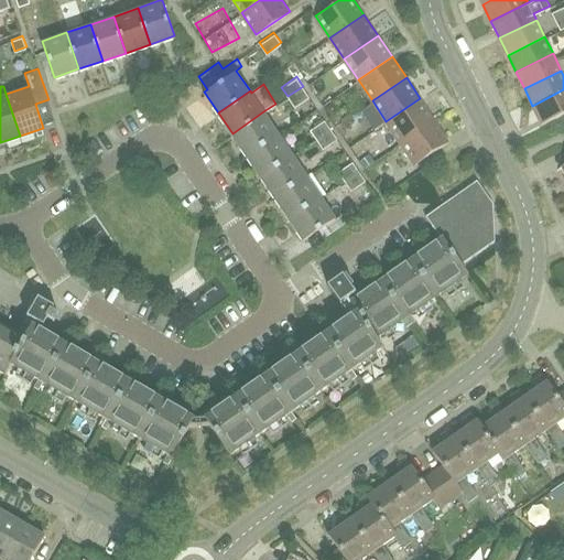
[(288,96),(294,106),(310,96),(303,86),(288,96)]
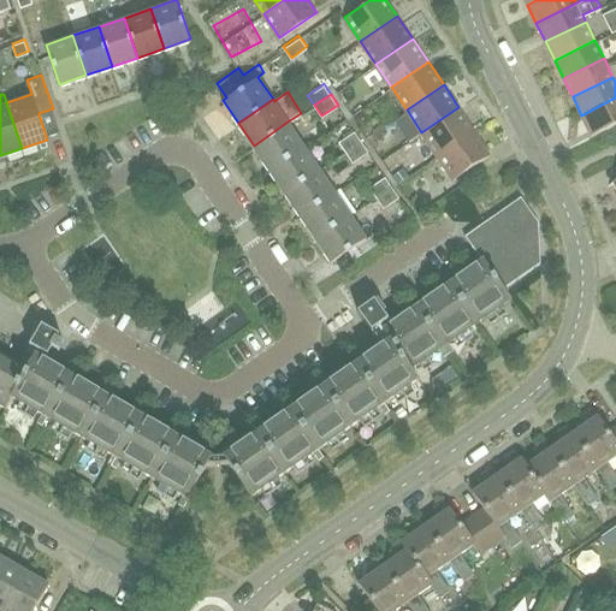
[(615,98),(581,116),(591,135),(615,122),(615,98)]
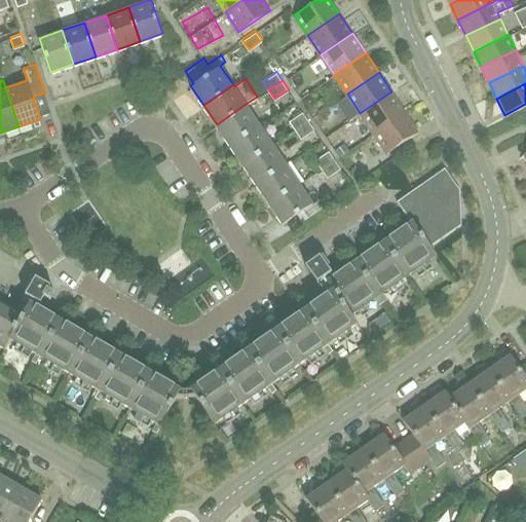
[(373,133),(405,111),(391,91),(360,113),(373,133)]
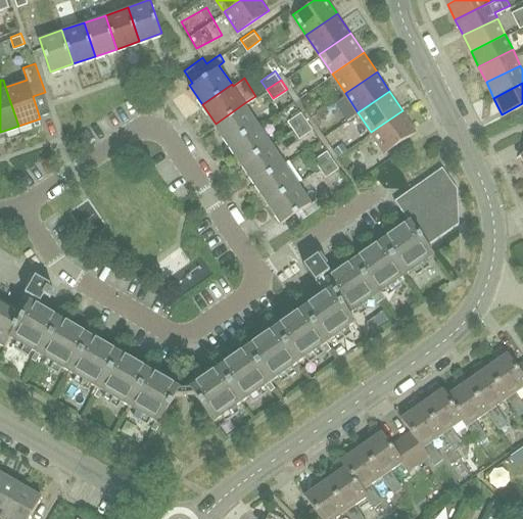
[(228,143),(257,123),(244,103),(216,124),(228,143)]
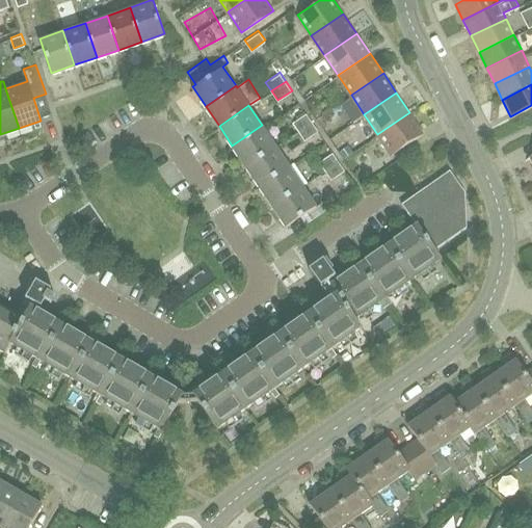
[(312,121),(306,111),(292,122),(298,130),(312,121)]
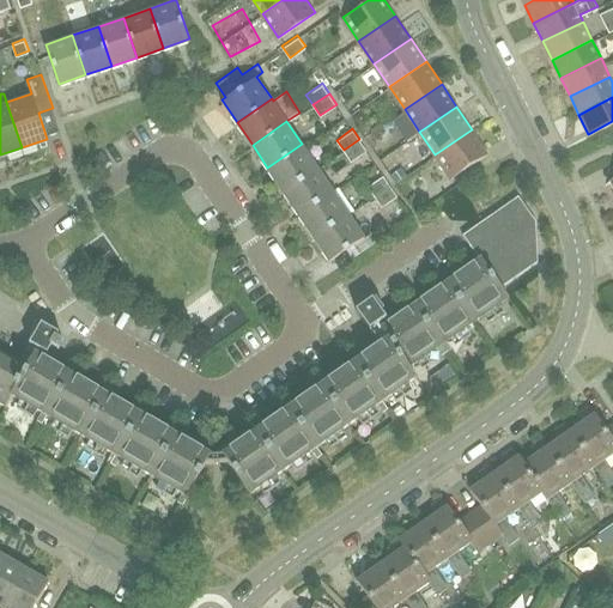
[(472,129),(435,154),(450,177),(487,152),(472,129)]
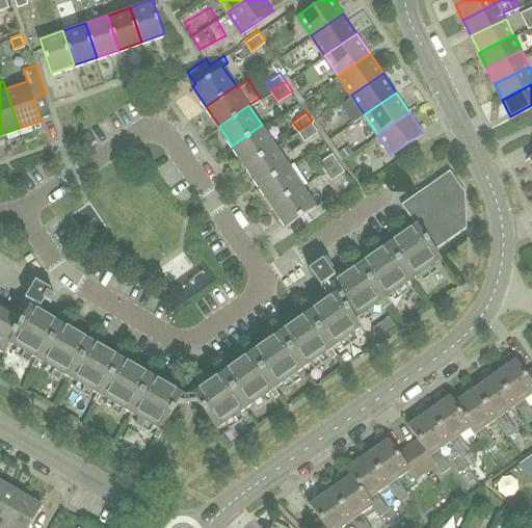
[(304,139),(318,129),(312,121),(298,130),(304,139)]
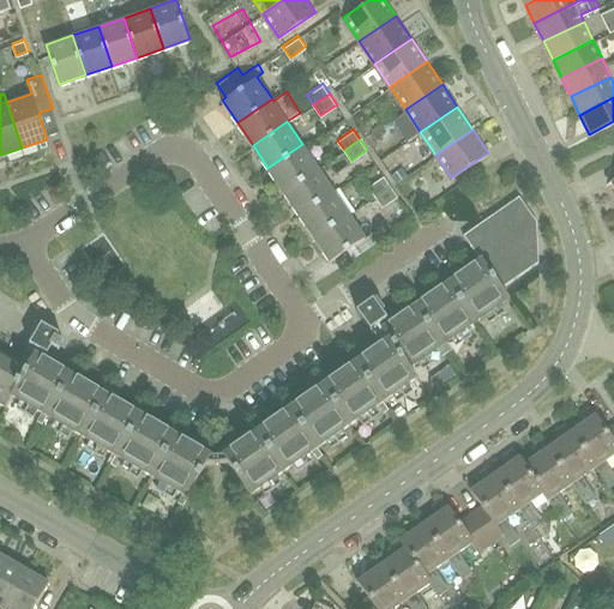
[(284,191),(319,168),(302,144),(268,168),(284,191)]
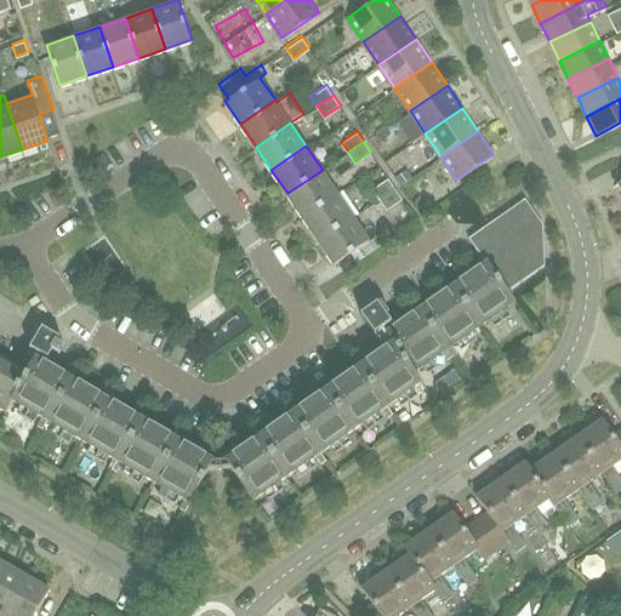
[(302,216),(337,192),(323,170),(288,193),(302,216)]
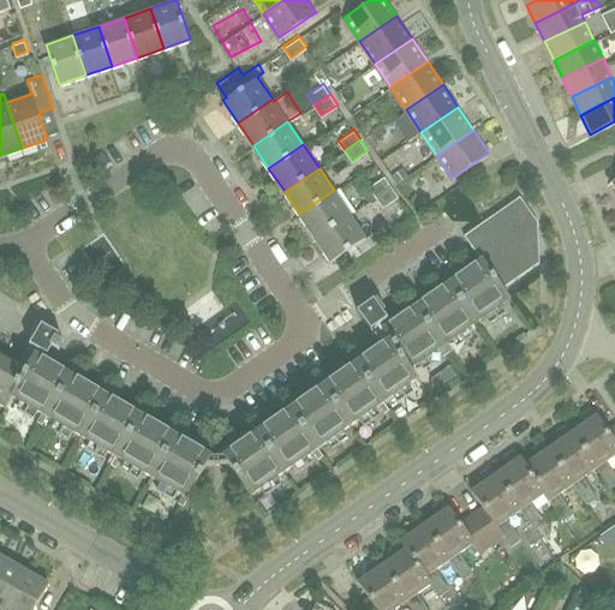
[(368,185),(375,196),(392,185),(384,174),(368,185)]
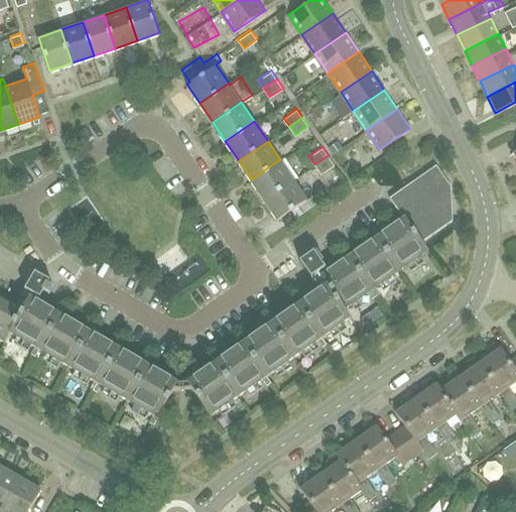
[(329,155),(314,164),(320,172),(335,163),(329,155)]
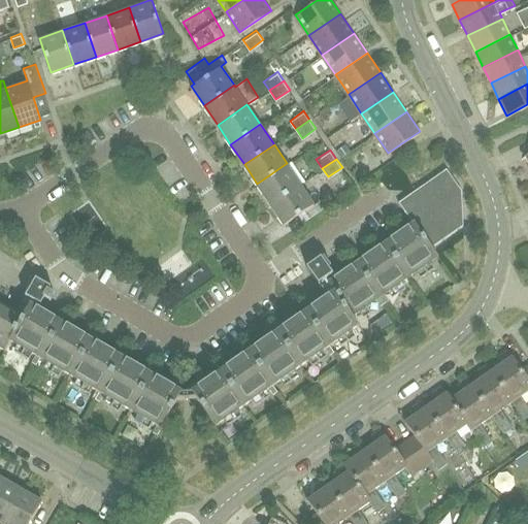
[(287,163),(257,184),(271,205),(301,184),(288,164),(287,163)]
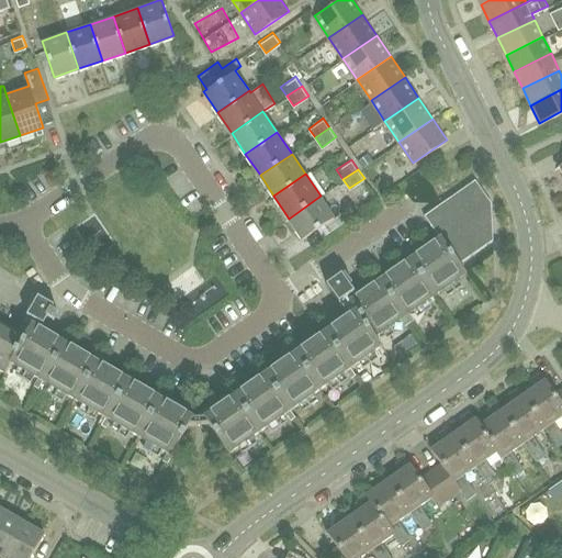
[(375,334),(467,270),(460,260),(493,237),(492,200),(475,178),(425,213),(440,236),(358,293),(341,271),(326,281),(349,314),(205,414),(198,414),(192,415),(41,327),(54,303),(38,294),(19,328),(0,316),(0,367),(6,371),(11,360),(171,454),(189,423),(199,422),(209,422),(229,450),(382,344),(375,334)]
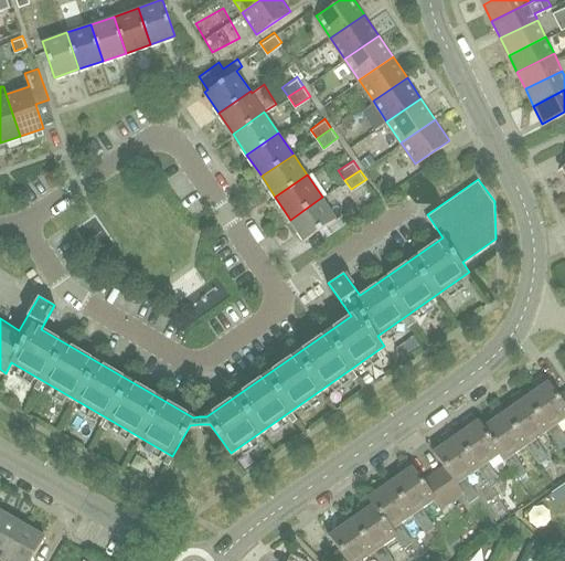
[(336,218),(322,197),(290,220),(304,240),(336,218)]
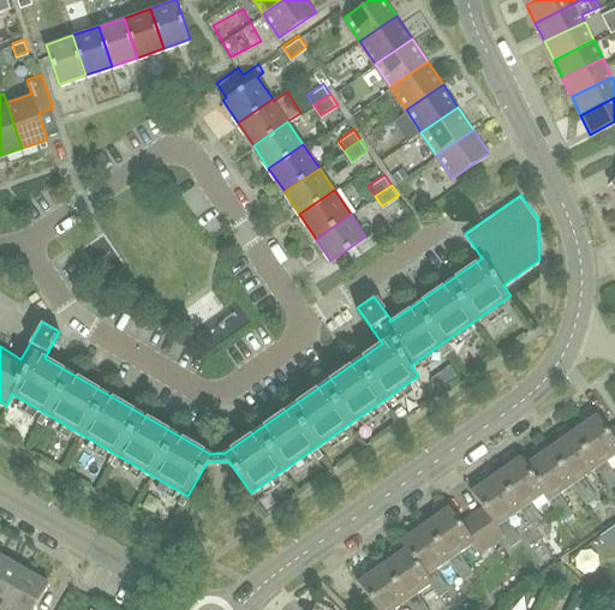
[(242,303),(214,323),(224,338),(252,317),(242,303)]
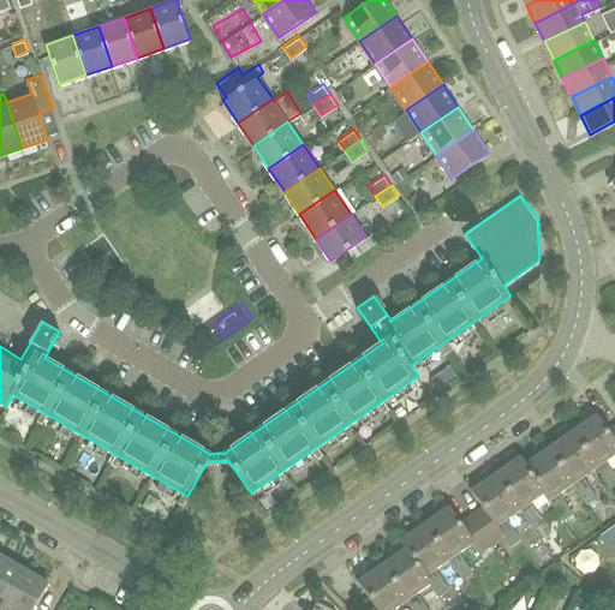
[(572,430),(597,465),(610,485),(614,482),(614,470),(607,459),(614,452),(614,423),(608,429),(596,413),(591,406),(580,413),(586,420),(572,430)]
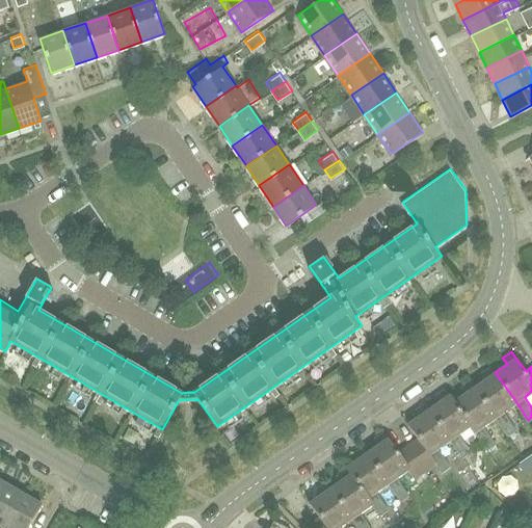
[(495,372),(490,365),(482,372),(486,378),(475,386),(475,387),(496,417),(508,434),(508,433),(512,439),(515,437),(515,432),(514,430),(516,428),(505,411),(516,402),(495,372)]
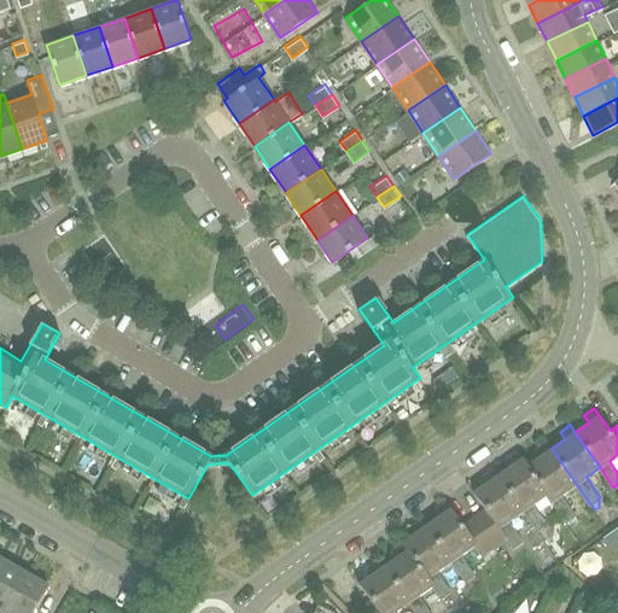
[(552,449),(552,448),(547,441),(536,448),(541,455),(528,465),(547,494),(552,501),(553,501),(566,520),(577,514),(563,494),(576,484),(552,449)]
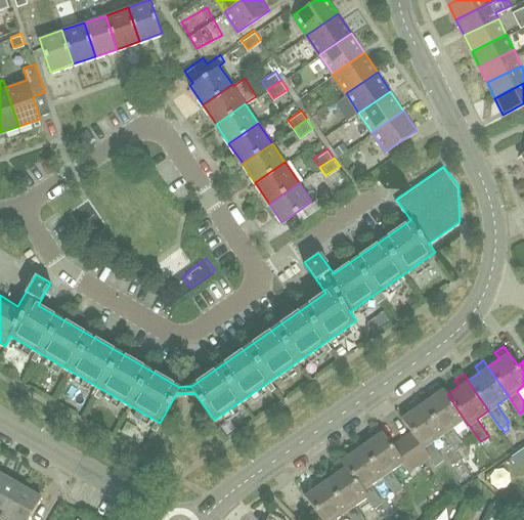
[(464,419),(447,394),(443,388),(439,382),(430,388),(434,394),(423,402),(443,432),(455,449),(464,443),(452,427),(464,419)]
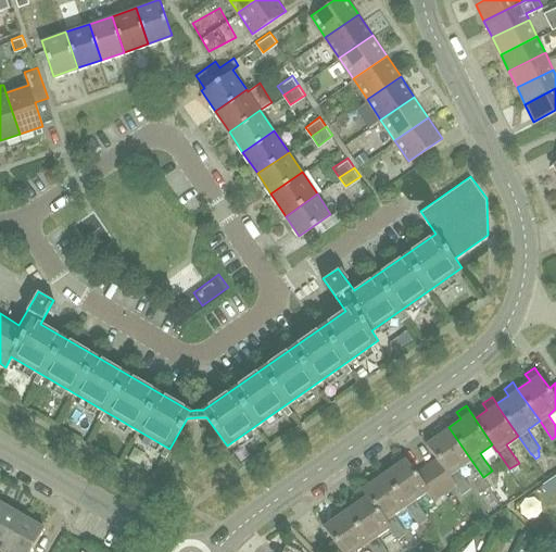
[(470,459),(449,427),(444,421),(434,427),(440,434),(427,442),(437,456),(426,464),(445,491),(455,484),(462,492),(471,486),(458,467),(470,459)]
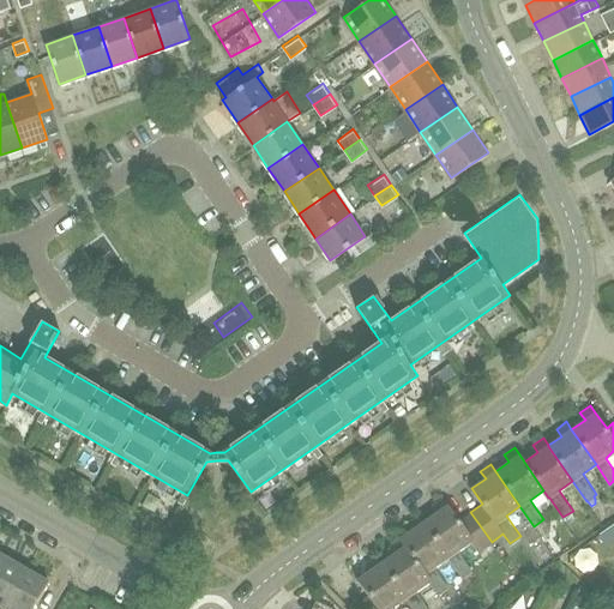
[(492,542),(470,512),(459,520),(449,505),(447,505),(443,498),(432,505),(438,512),(425,520),(423,522),(449,556),(462,577),(473,570),(458,549),(471,541),(479,550),(492,542)]
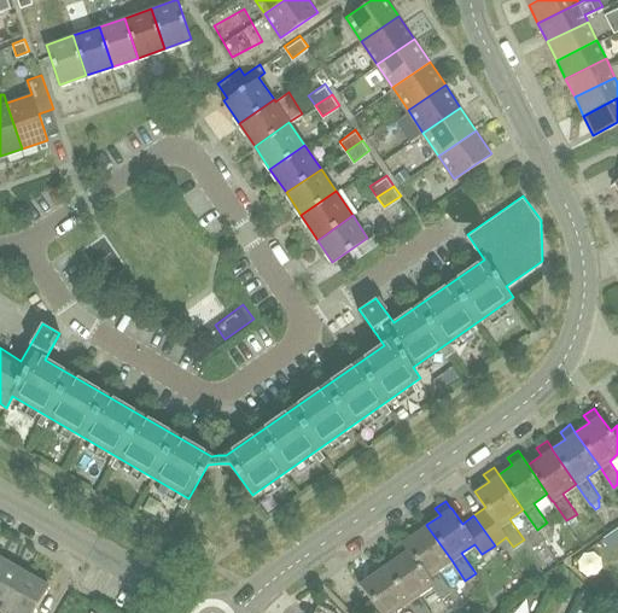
[(426,525),(427,524),(421,517),(412,524),(417,531),(403,541),(432,584),(442,597),(452,590),(438,570),(452,560),(426,525)]
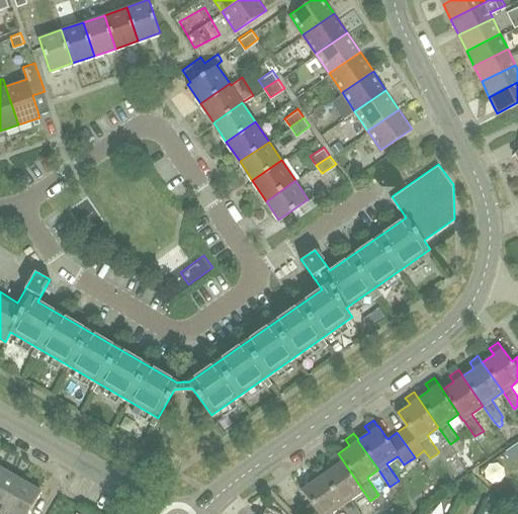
[(362,513),(351,498),(362,490),(338,453),(329,459),(334,465),(323,474),(343,504),(349,513),(362,513)]
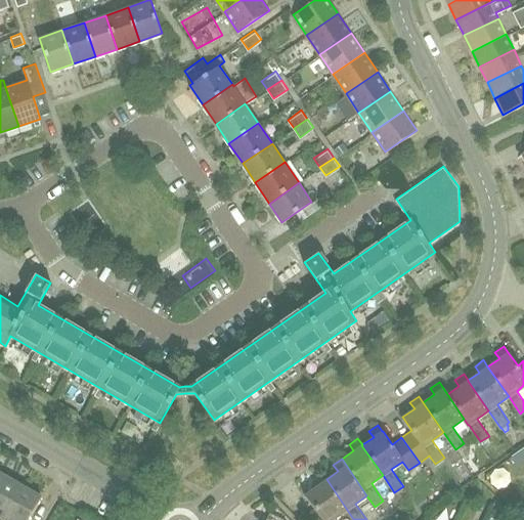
[(0,516),(1,517),(20,483),(0,471),(0,472),(0,516)]
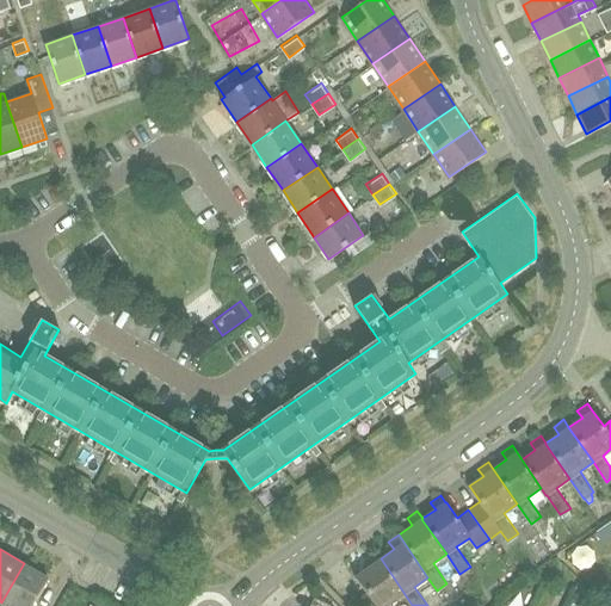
[(405,594),(381,558),(375,551),(365,558),(370,566),(356,575),(366,591),(355,600),(359,605),(393,605),(392,604),(405,594)]
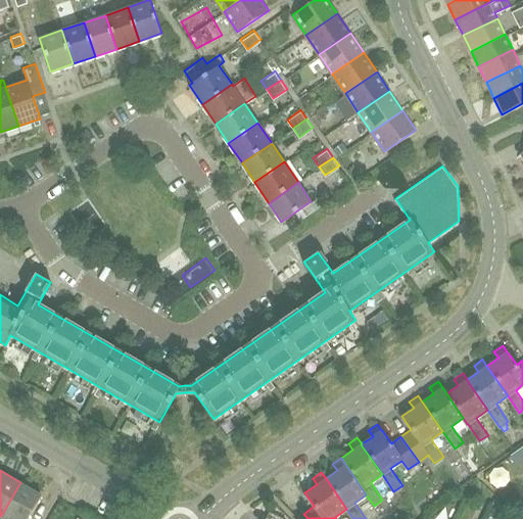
[(20,482),(1,516),(6,518),(27,518),(42,494),(20,482)]
